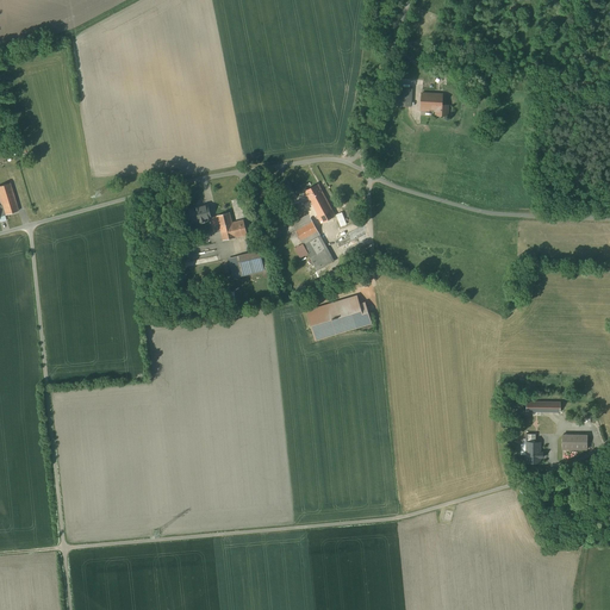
[(412,89),(400,88),(399,106),(409,107),(411,107),(412,89)]
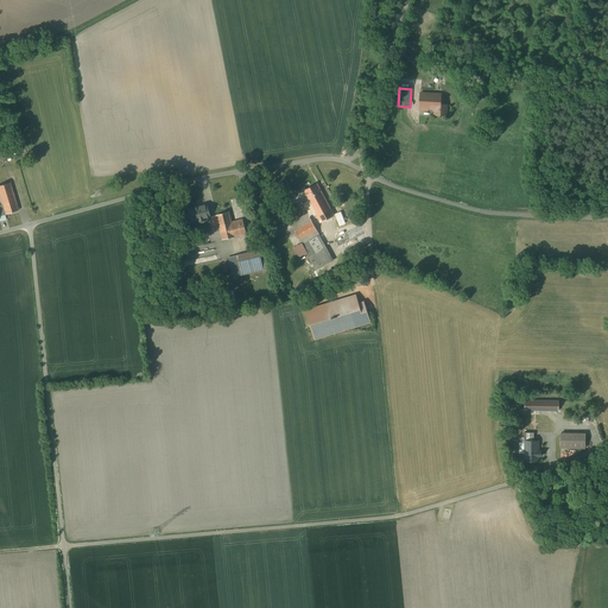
[(441,94),(429,94),(428,109),(435,109),(434,115),(445,115),(447,106),(445,106),(445,107),(441,106),(441,94)]
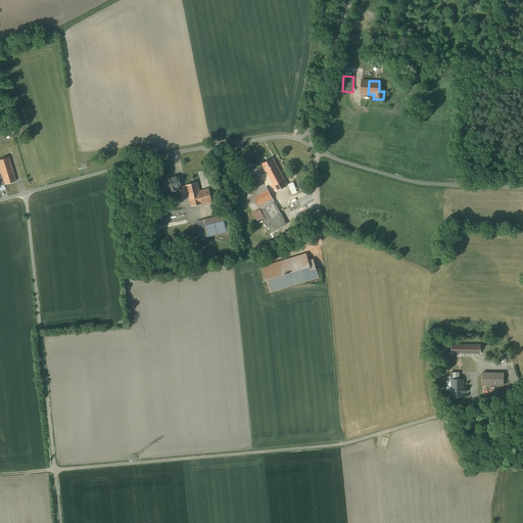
[(0,172),(1,176),(4,185),(15,181),(8,157),(0,159),(0,172)]
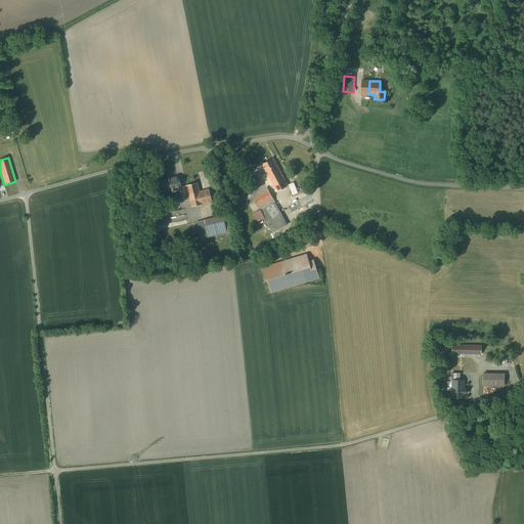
[(266,173),(277,167),(273,159),(262,165),(266,172),(266,173)]
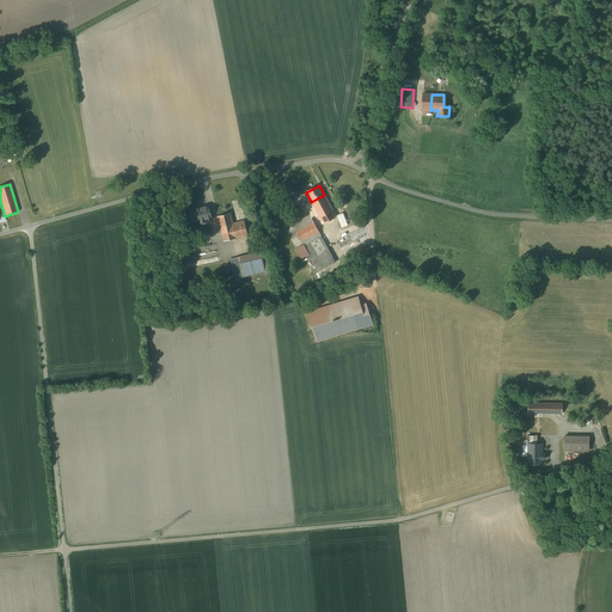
[(336,216),(324,195),(311,202),(311,201),(304,206),(310,215),(300,220),(293,225),(311,258),(311,259),(318,271),(336,262),(317,227),(325,222),(326,226),(335,221),(334,219),(336,216)]
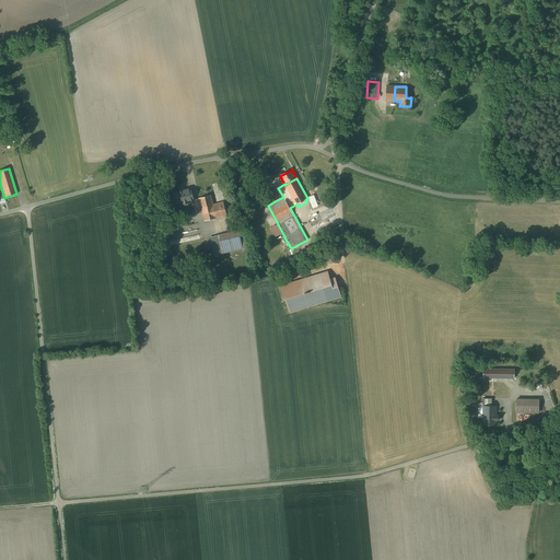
[(175,205),(194,199),(190,188),(172,194),(175,205)]
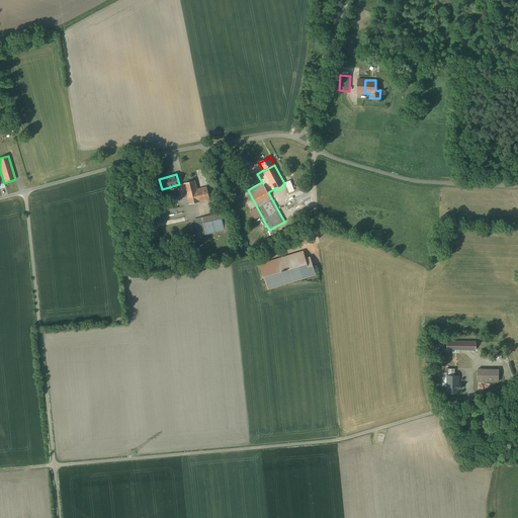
[(194,180),(179,184),(182,196),(187,195),(189,204),(209,199),(206,187),(197,189),(194,180)]
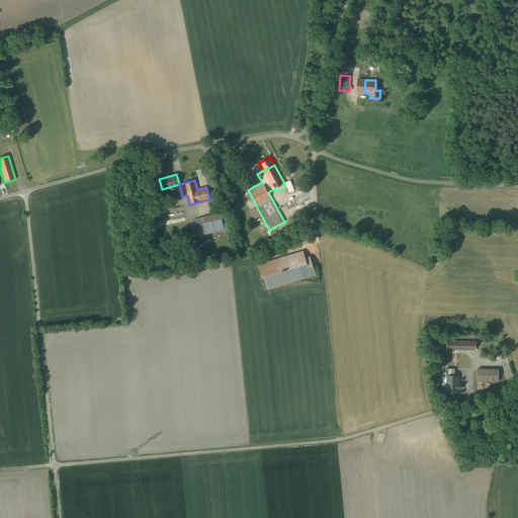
[(225,212),(198,219),(202,235),(227,229),(225,212)]
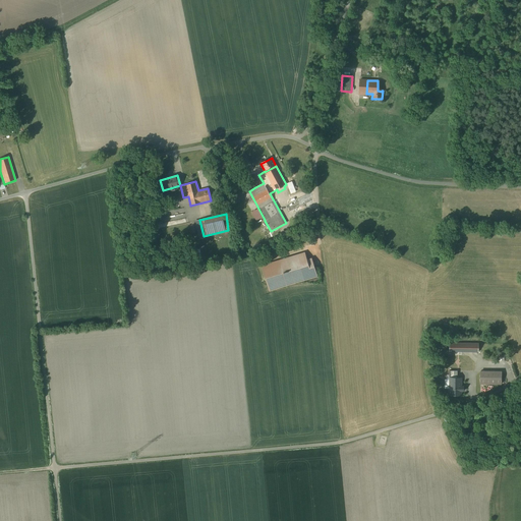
[(307,259),(304,252),(262,266),(270,291),(317,276),(311,258),(307,259)]
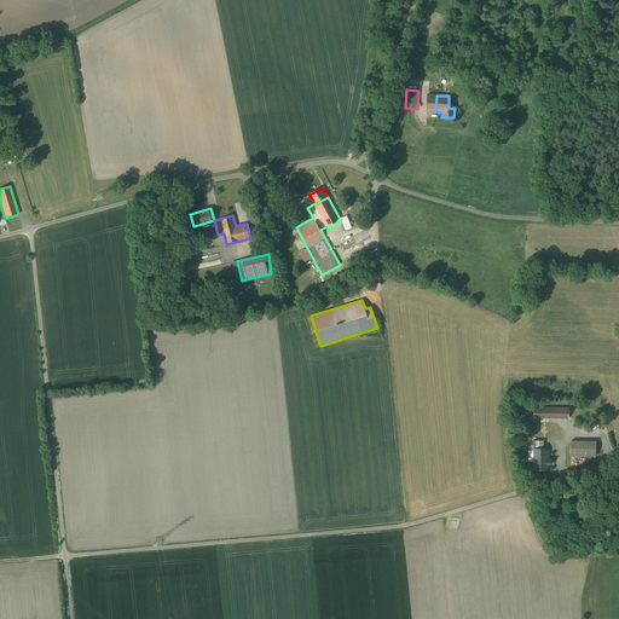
[(568,409),(536,409),(534,420),(542,420),(542,428),(534,428),(534,443),(562,443),(562,427),(551,427),(551,418),(568,418),(568,409)]
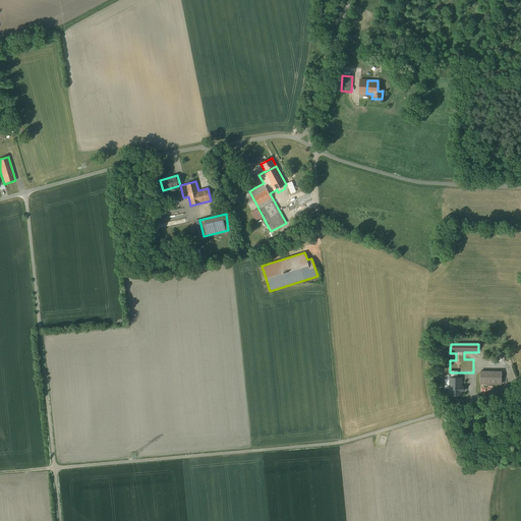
[(503,371),(480,371),(480,385),(502,385),(503,371)]
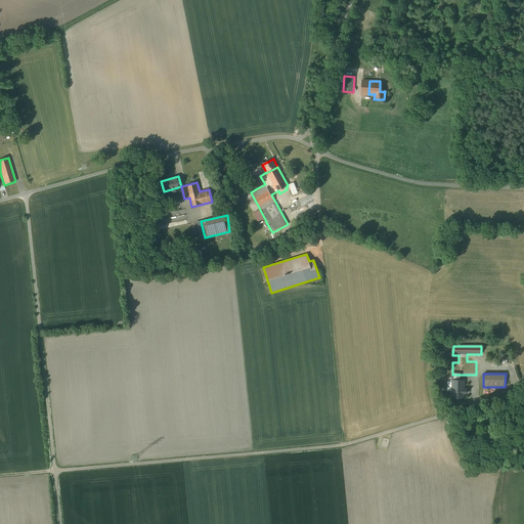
[(466,381),(451,381),(451,398),(466,398),(466,381)]
